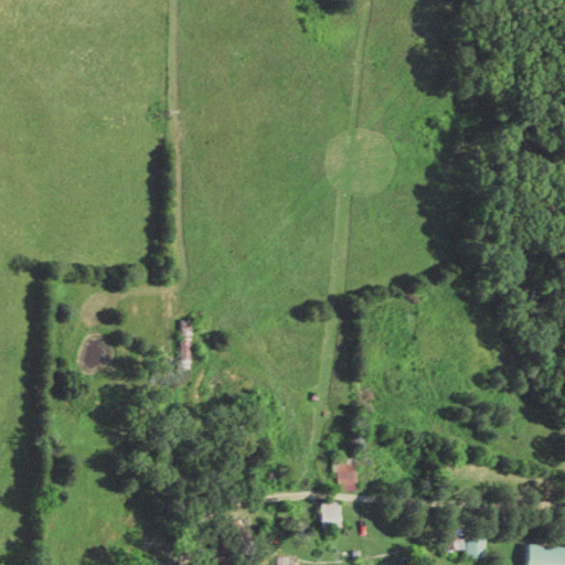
[(194,318),(182,318),(183,368),(194,368),(194,318)]
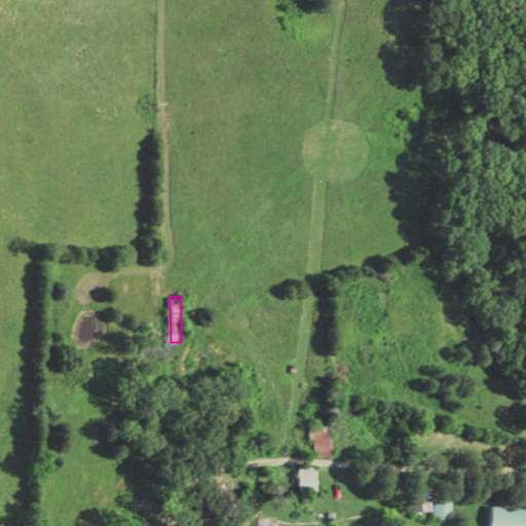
[(317,438),(316,456),(335,457),(336,426),(312,425),(312,438),(317,438)]
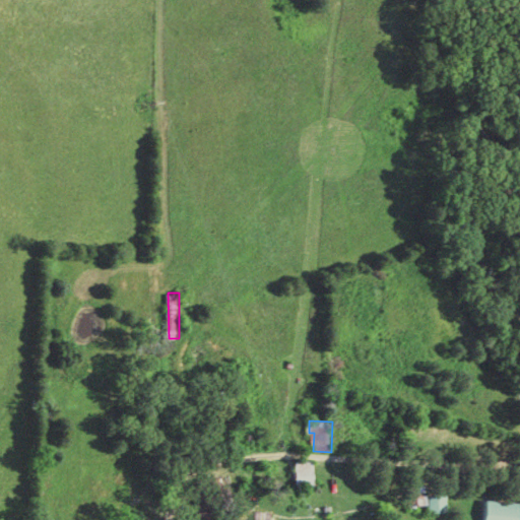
[(315,480),(315,461),(298,461),(298,481),(315,480)]
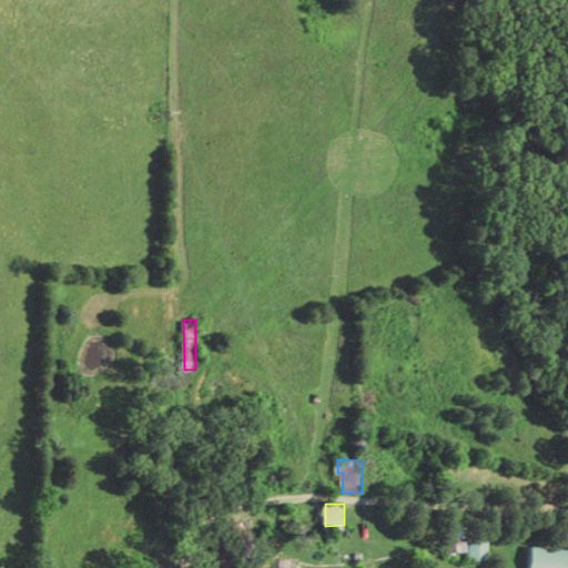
[(469,550),(469,559),(489,559),(489,539),(464,540),(463,521),(449,521),(450,551),(469,550)]
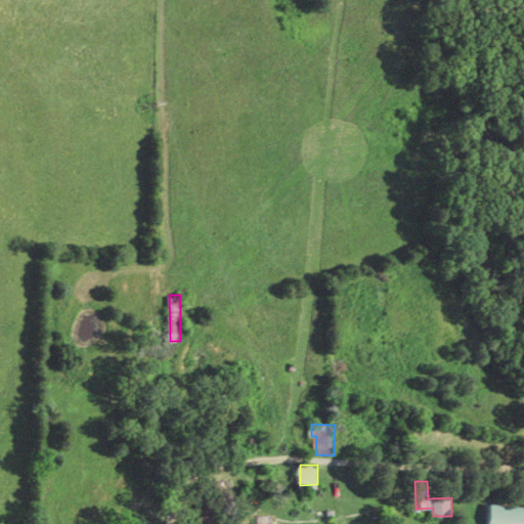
[(485,523),(520,523),(522,506),(487,504),(485,523)]
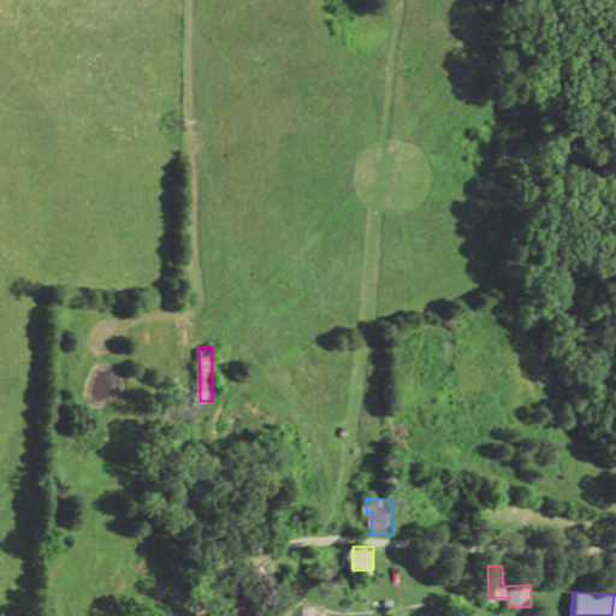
[(323,615),(325,606),(304,604),(302,615),(323,615)]
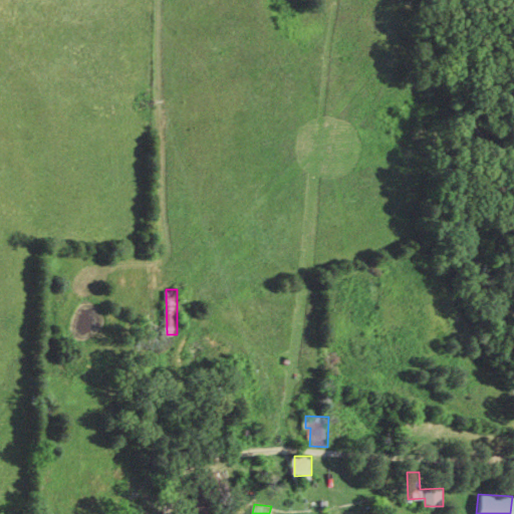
All buildings are outlined.
